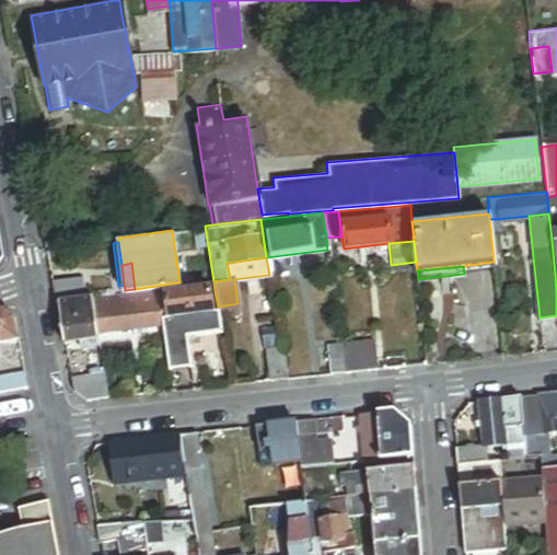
[(82,279),(51,284),(55,300),(57,299),(84,296),(82,279)]
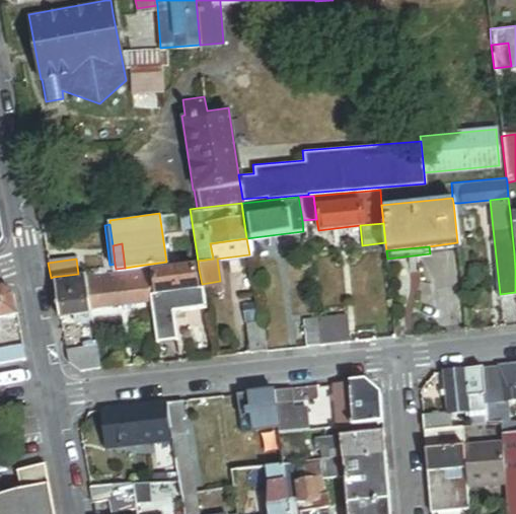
[(152,270),(152,264),(145,265),(149,293),(155,292),(152,270)]
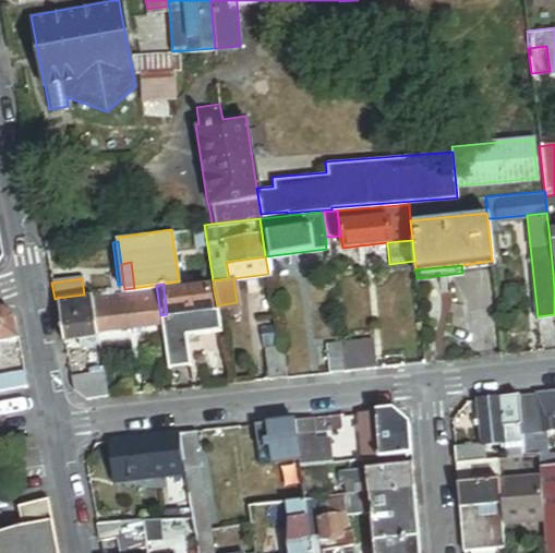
[(160,315),(156,285),(134,288),(124,289),(92,293),(96,328),(131,324),(141,323),(161,320),(160,315)]
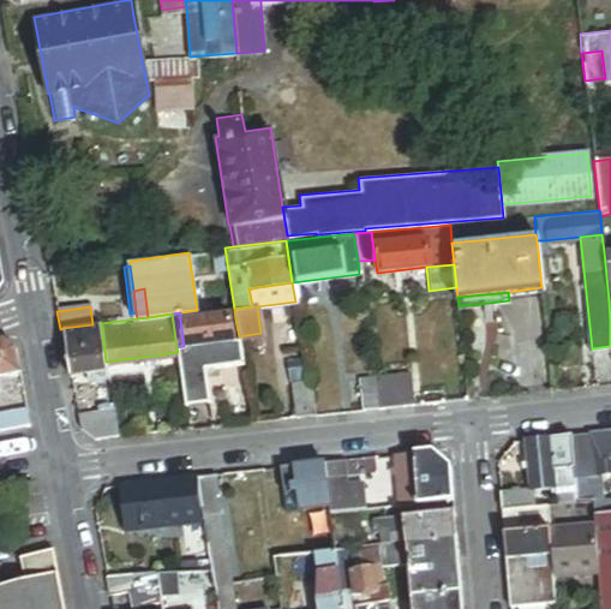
[(233,339),(231,320),(229,314),(180,320),(184,346),(233,339)]
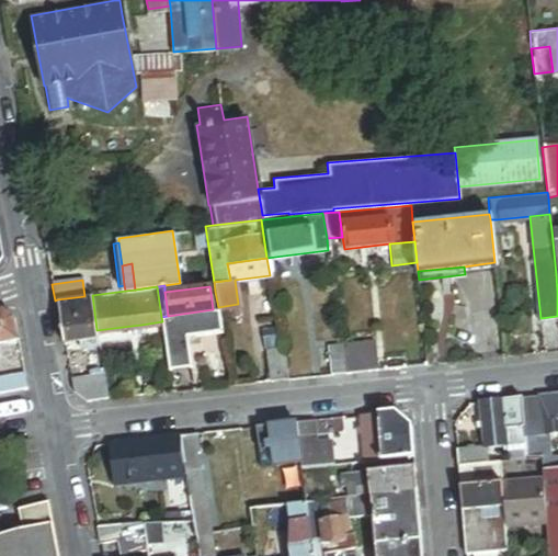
[(97,330),(92,295),(84,296),(57,299),(64,340),(78,338),(80,345),(99,342),(97,330)]
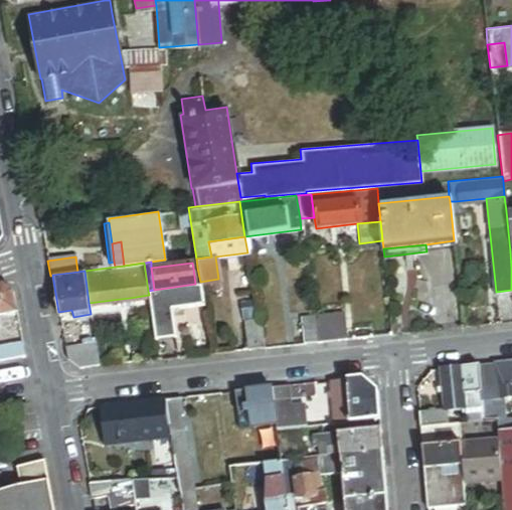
[(2,282),(0,282),(0,312),(15,309),(11,289),(2,282)]
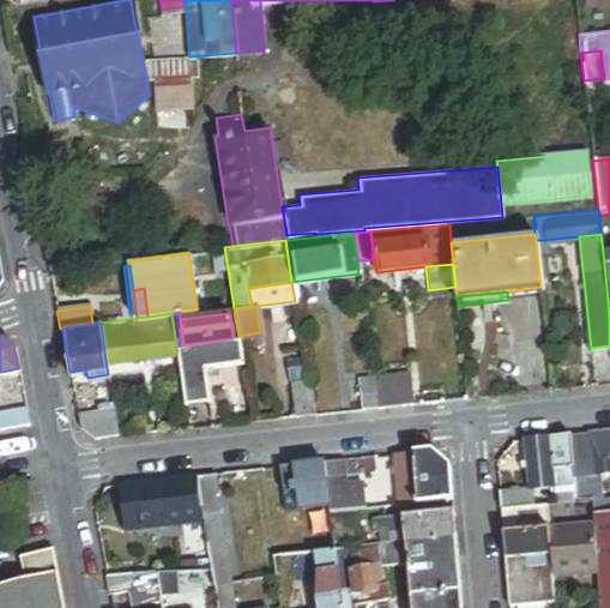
[(204,365),(242,360),(239,338),(233,338),(183,345),(176,347),(177,351),(185,403),(207,399),(204,365)]
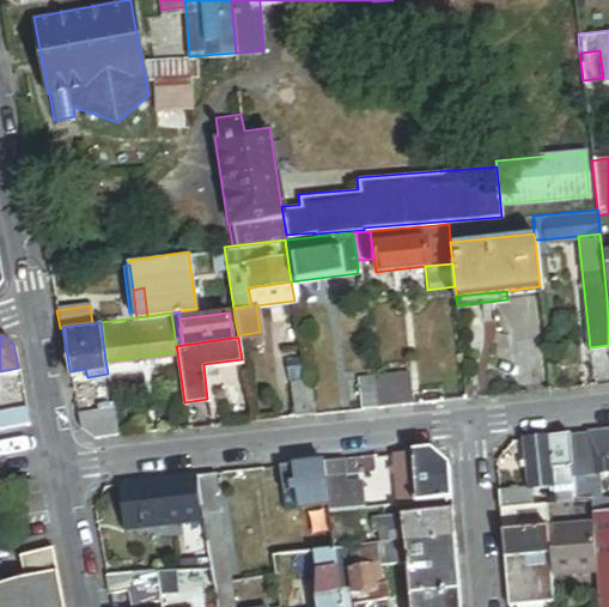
[(304,356),(285,359),(286,366),(287,365),(288,372),(306,370),(304,356)]
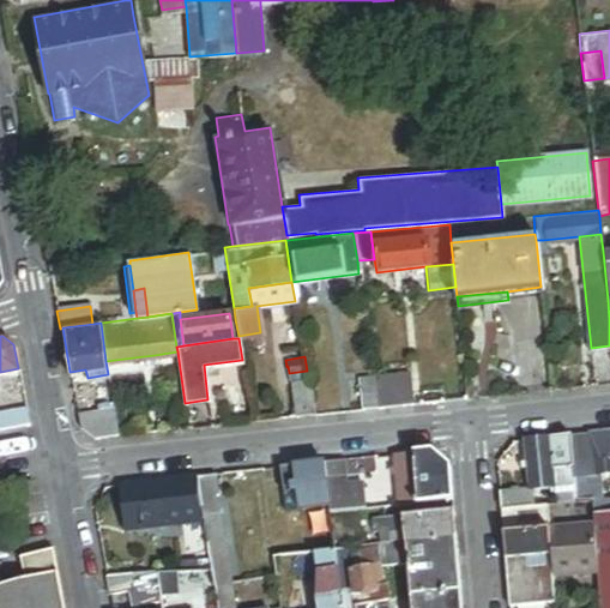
[(18,368),(0,372),(0,380),(20,377),(18,368)]
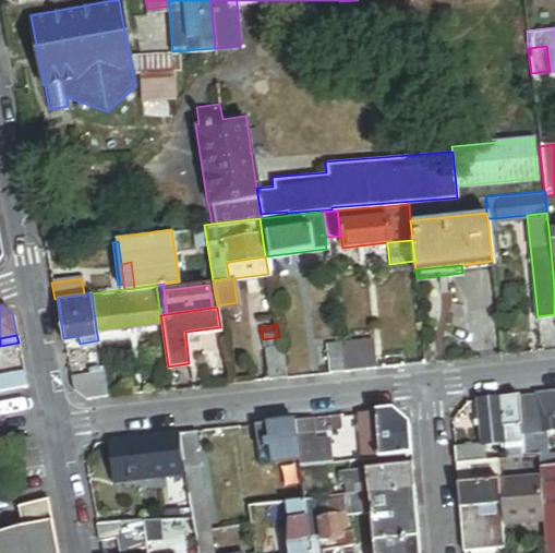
[(345,370),(375,367),(371,336),(340,340),(345,370)]
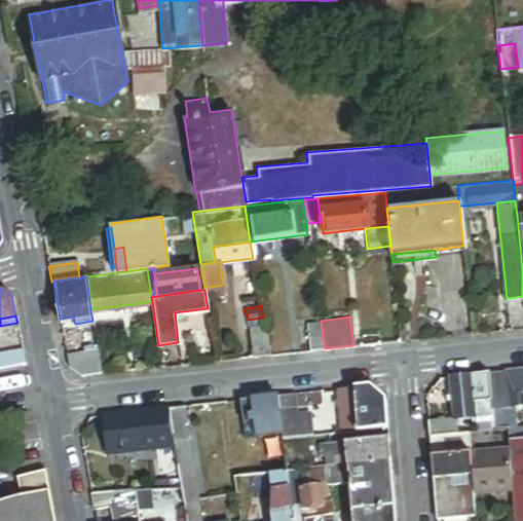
[(263,318),(248,320),(249,327),(264,325),(263,318)]
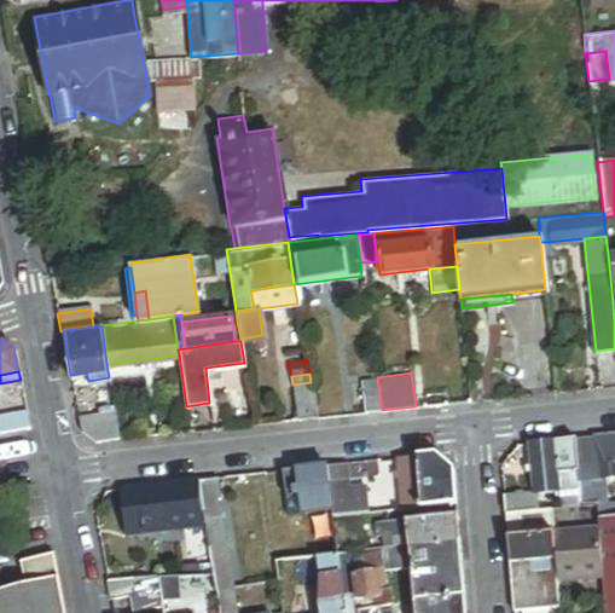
[(365,411),(382,410),(377,377),(360,380),(365,411)]
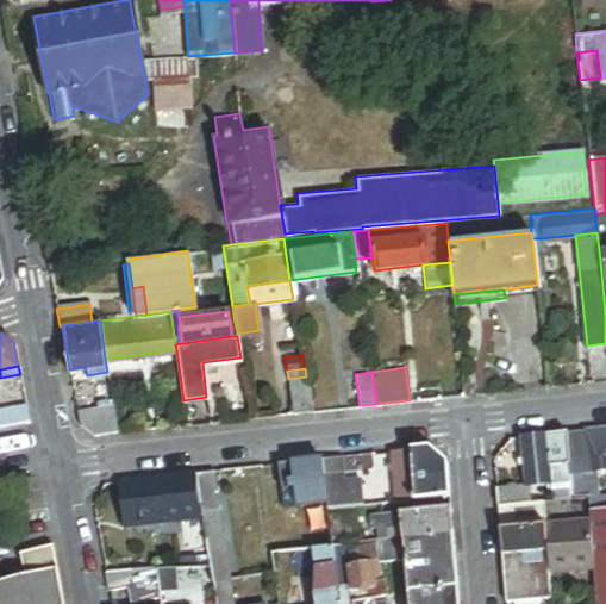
[(294,412),(312,410),(306,377),(288,379),(294,412)]
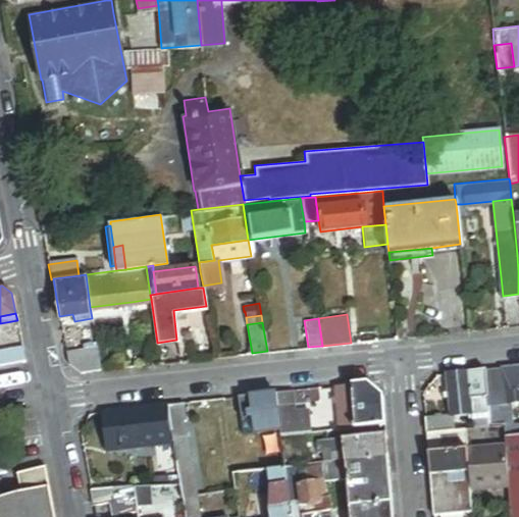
[(0,362),(24,358),(21,345),(0,349),(0,362)]
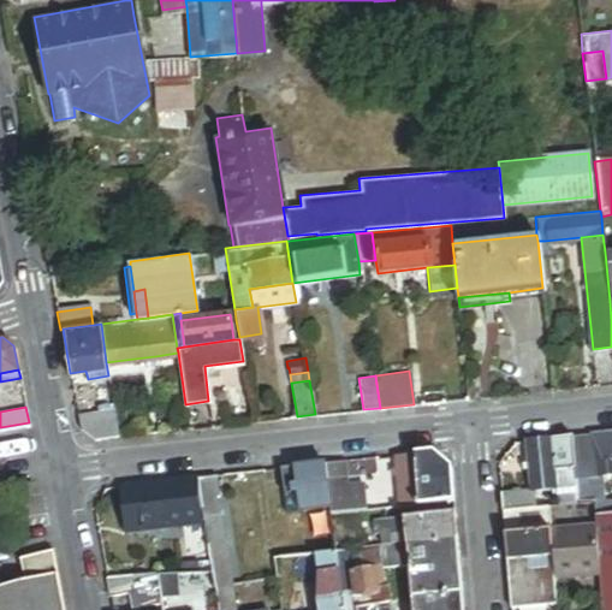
[(94,437),(117,433),(113,408),(99,410),(77,413),(79,427),(94,437)]
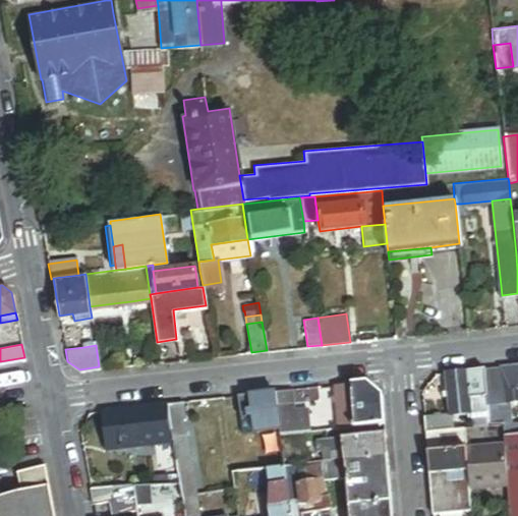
[(517,364),(483,368),(485,403),(507,401),(517,399),(517,364)]
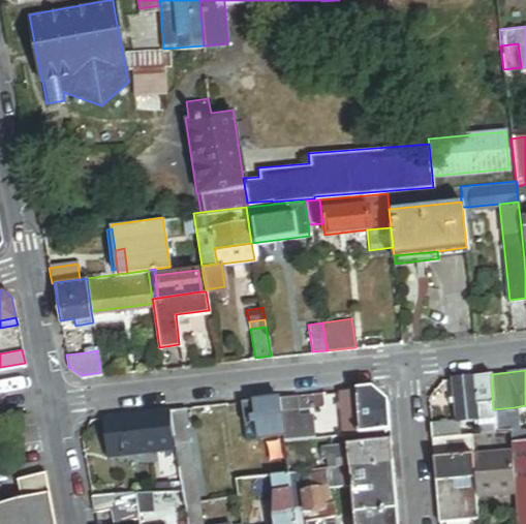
[(493,409),(491,374),(472,375),(478,419),(481,433),(495,431),(493,409)]
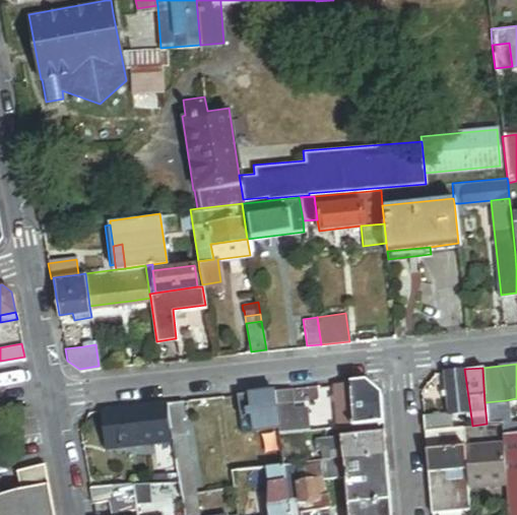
[(470,411),(464,369),(443,372),(446,412),(446,413),(450,413),(455,413),(470,411)]
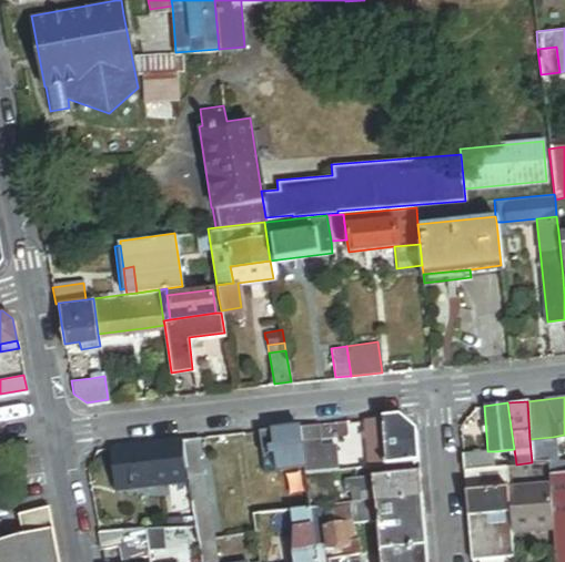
[(397,415),(363,418),(369,467),(419,460),(415,429),(397,415)]
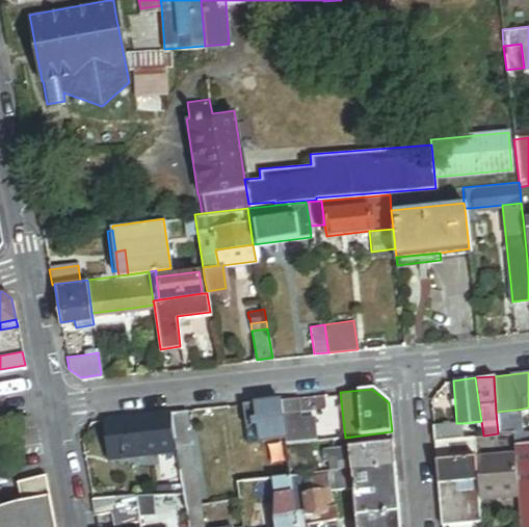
[(299,410),(297,396),(280,398),(282,412),(299,410)]
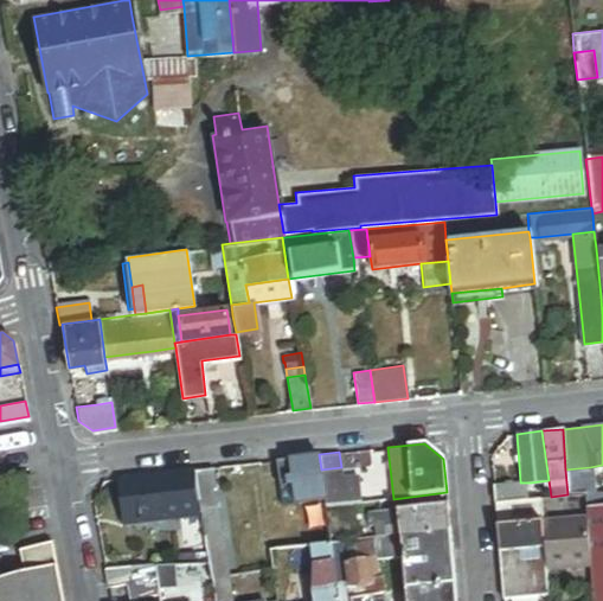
[(321,470),(319,454),(289,458),(294,490),(295,500),(324,497),(322,481),(321,479),(321,470)]
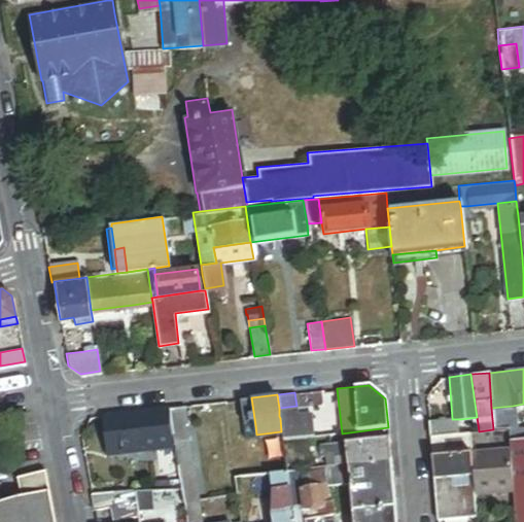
[(255,425),(251,397),(240,399),(244,426),(255,425)]
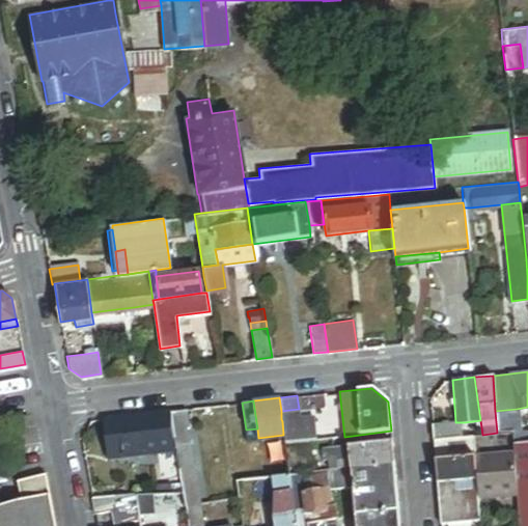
[(199,505),(185,408),(169,410),(181,488),(184,503),(184,507),(199,505)]
